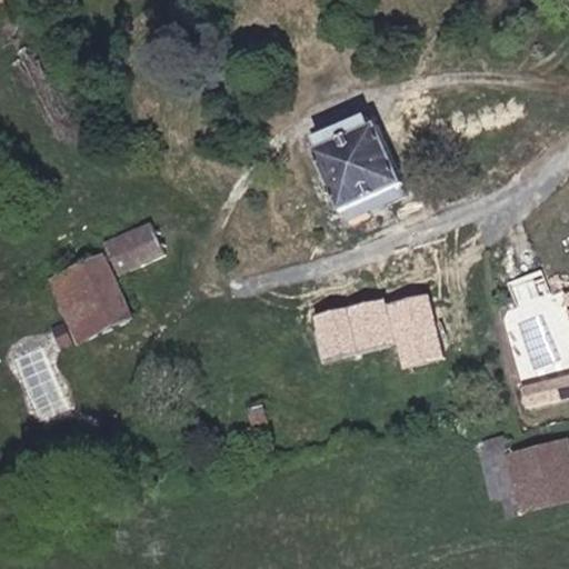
[(317,147),(325,161),(370,142),(363,126),(317,147)]
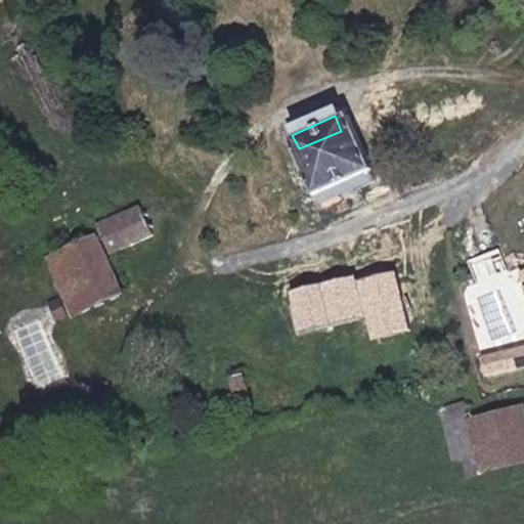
[(373,176),(349,128),(341,131),(299,148),(290,151),(320,211),(340,202),(336,191),(373,176)]
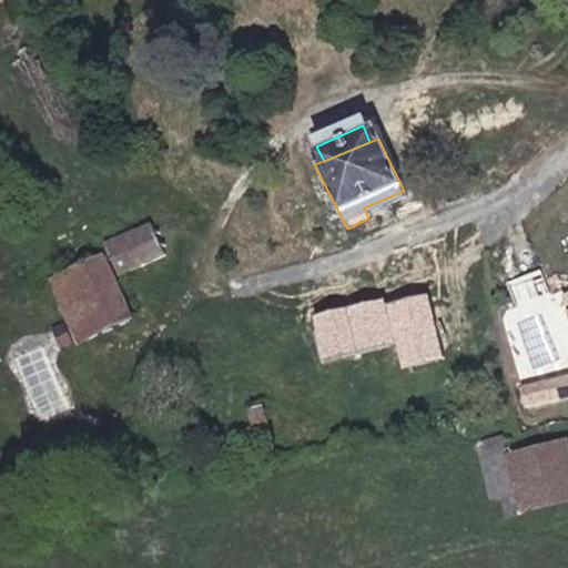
[(408,201),(404,191),(364,208),(368,219),(408,201)]
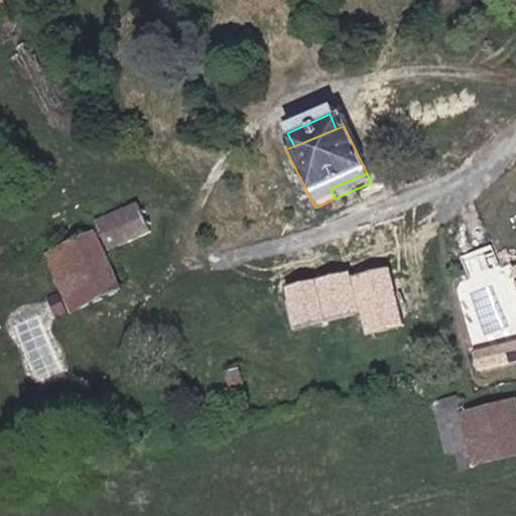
[(137,201),(95,219),(109,252),(151,234),(137,201)]
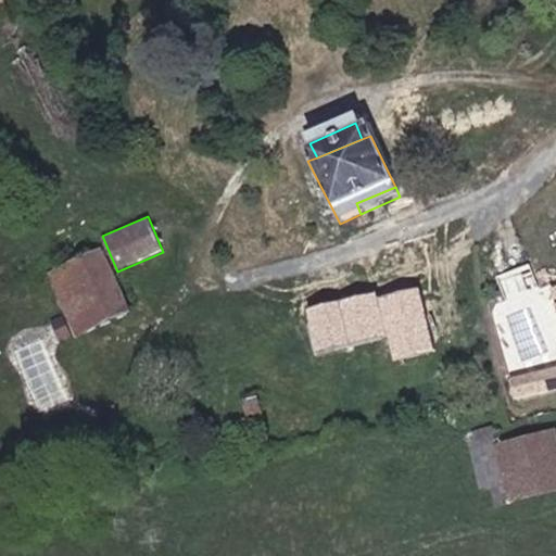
[(108,267),(99,247),(50,265),(77,335),(127,315),(108,267)]
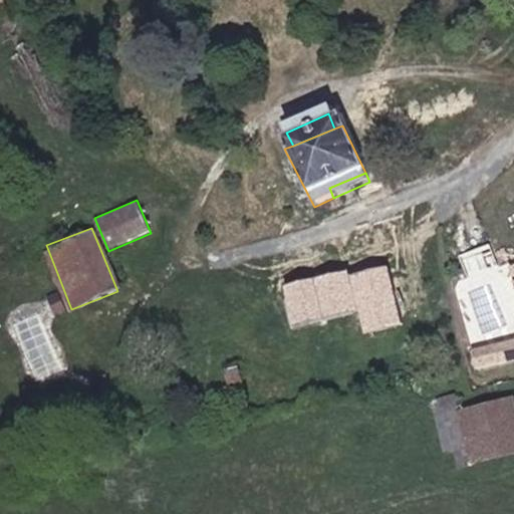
[(513,260),(504,263),(513,294),(513,260)]
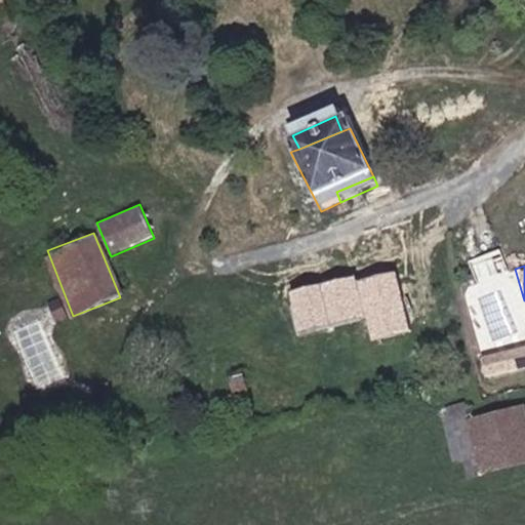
[(395,272),(355,281),(363,321),(368,340),(408,331),(395,272)]
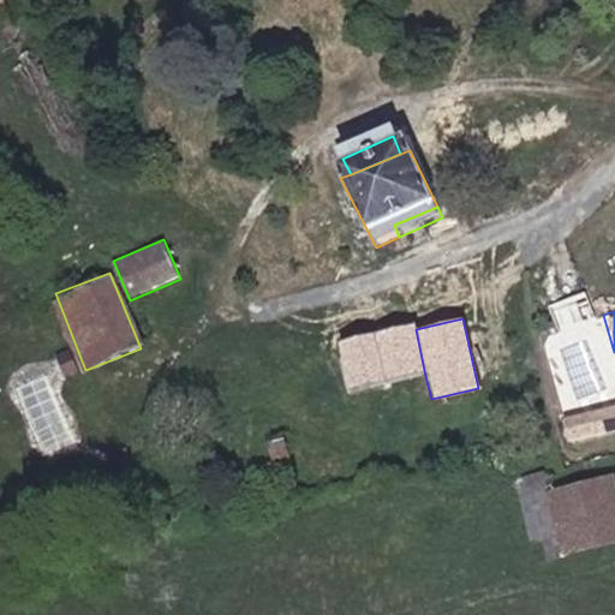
[(376,334),(387,384),(425,376),(415,326),(376,334)]
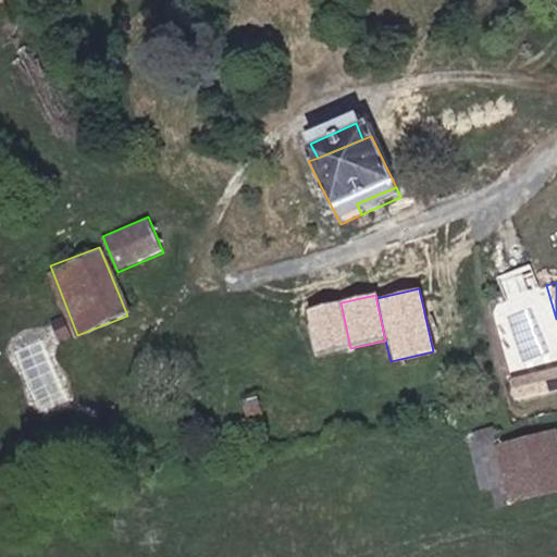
[(341,302),(306,311),(316,356),(350,348),(341,302)]
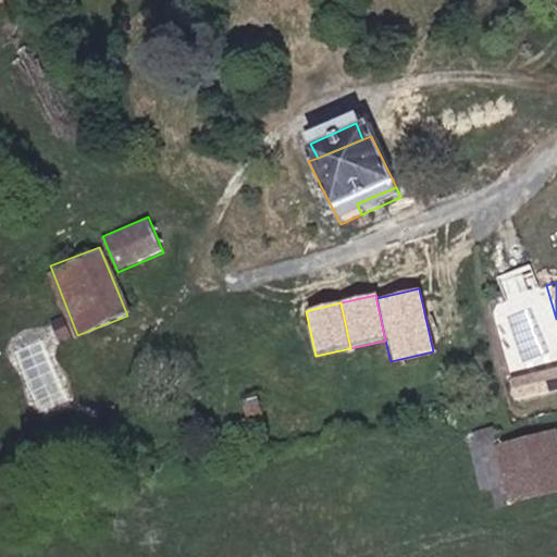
[(515,403),(556,391),(556,366),(508,380),(515,403)]
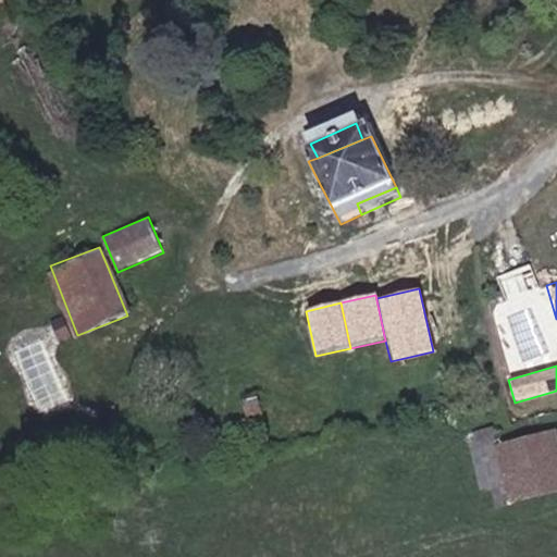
[(497,448),(512,499),(556,486),(556,436),(556,432),(497,448)]
